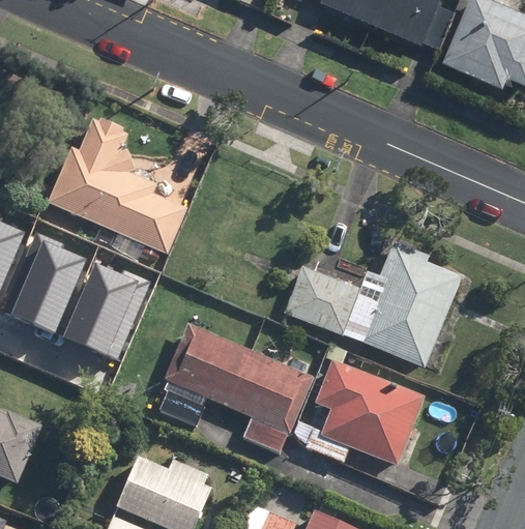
[(321,0),(320,3),(421,47),(423,43),(438,50),(455,12),(439,6),(441,0),(321,0)]
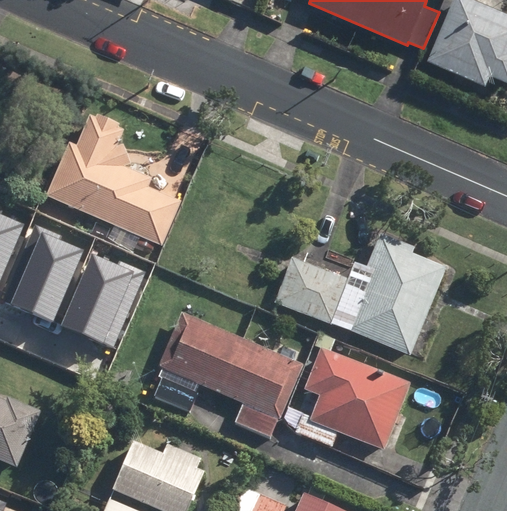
[(506,13),(476,0),(454,0),(428,61),(485,86),(490,75),(506,82),(506,13)]
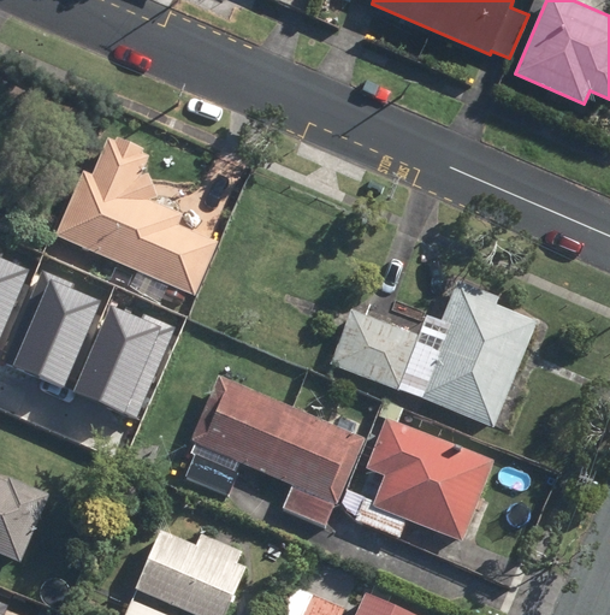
[(83,169),(54,235),(194,295),(218,241),(178,224),(183,213),(150,199),(157,196),(149,171),(141,172),(149,153),(143,151),(144,147),(117,136),(114,140),(106,136),(90,172),(83,169)]
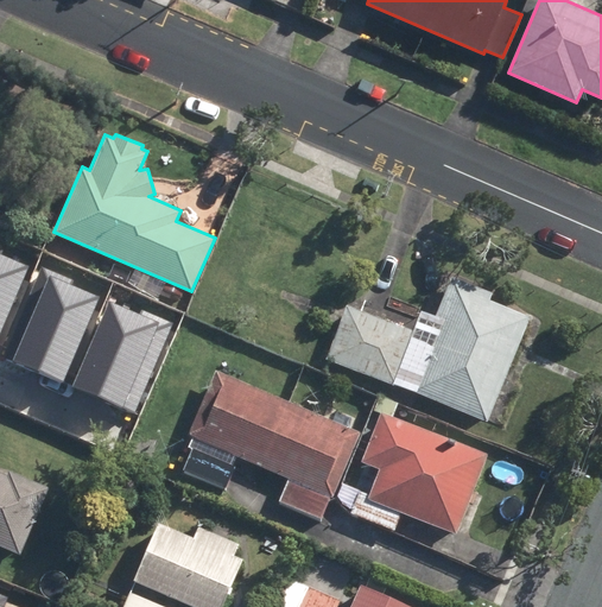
[(0,317),(21,265),(0,255),(0,317)]
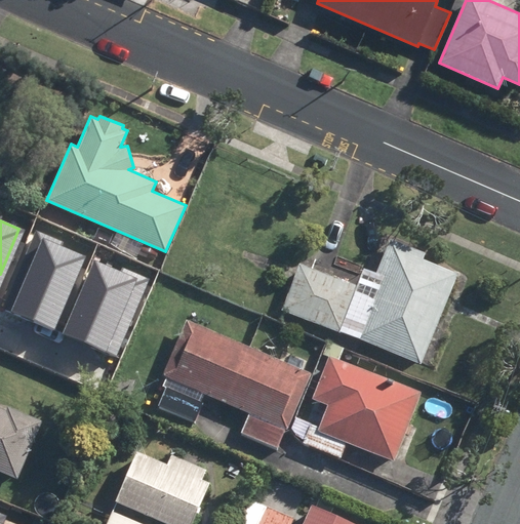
[(6,313),(49,330),(80,256),(56,246),(58,241),(32,230),(21,257),(27,260),(6,313)]
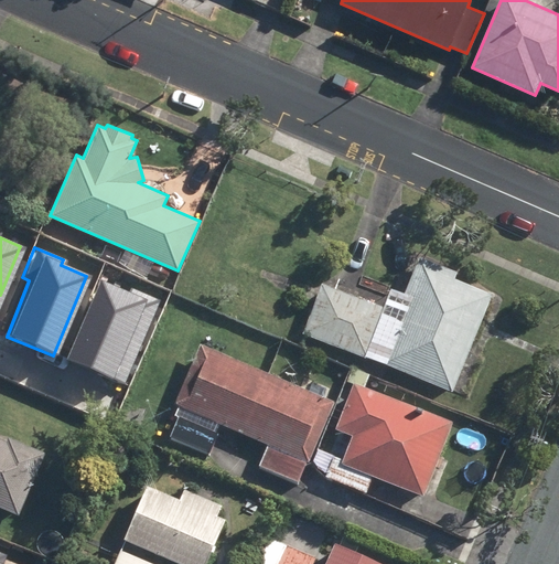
[(322,283),(302,333),(453,393),(492,294),(453,278),(457,270),(418,255),(404,293),(390,287),(383,307),(322,283)]
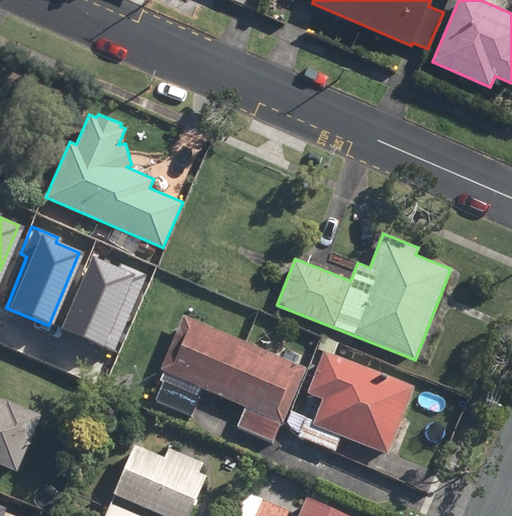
[(88,255),(58,328),(110,350),(143,273),(115,261),(113,266),(88,255)]
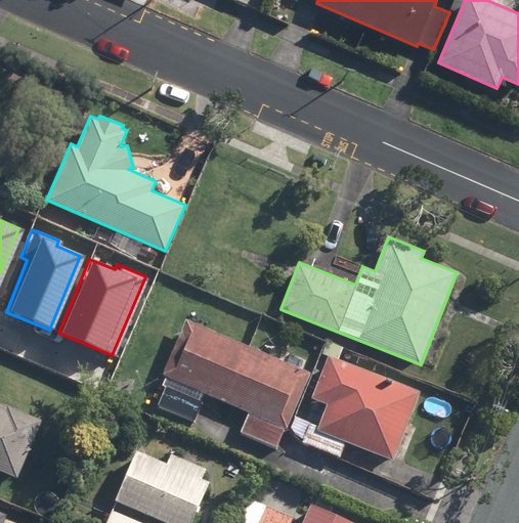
[(275,357),(186,319),(162,375),(165,376),(162,383),(165,384),(156,404),(193,421),(203,400),(198,398),(202,391),(249,411),(240,433),(275,449),(285,428),(287,429),(310,373),(300,368),(304,359),(279,349),(275,357)]
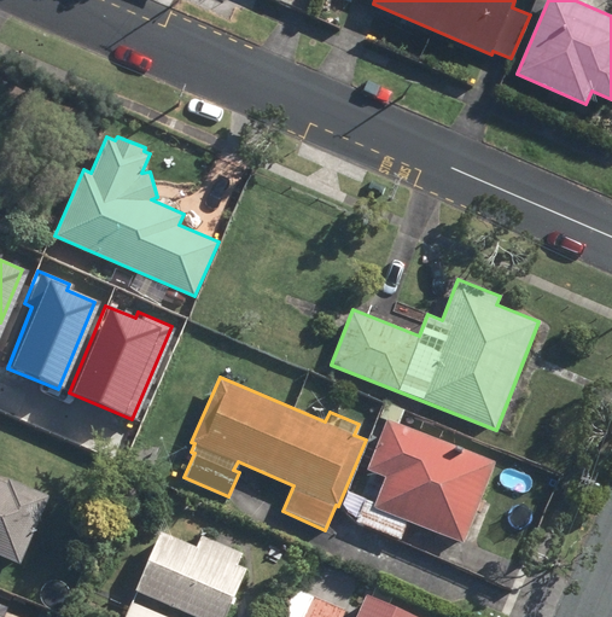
[(496,461),(388,419),(367,470),(385,477),(373,508),(464,545),(496,461)]
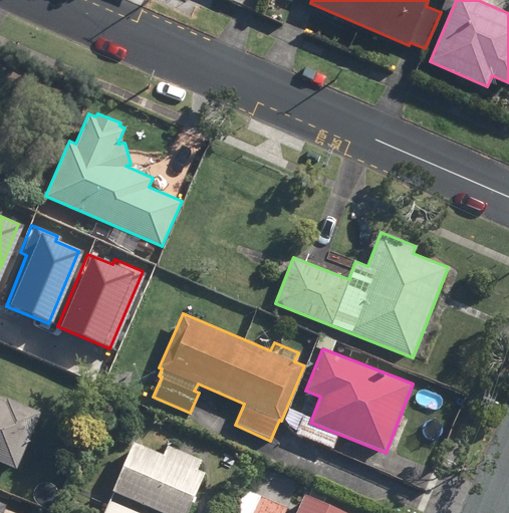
[(0,462),(13,468),(38,411),(3,397),(2,398),(0,397),(0,462)]
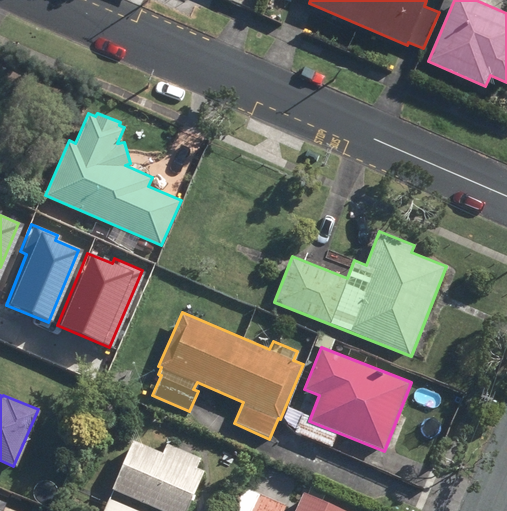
[(163,452),(133,439),(102,510),(150,510),(152,507),(160,510),(187,510),(205,470),(198,467),(202,458),(167,443),(163,452)]
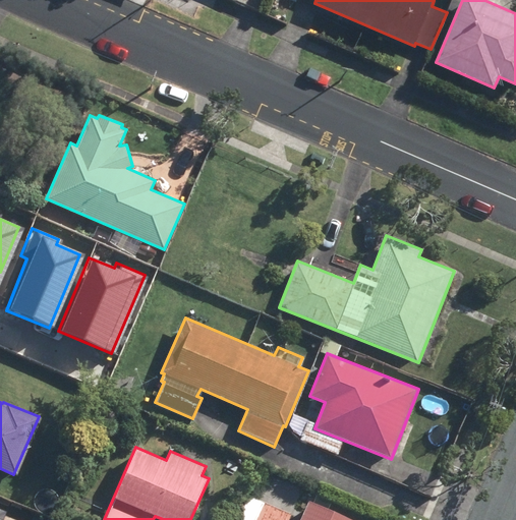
[(353,519),(309,501),(300,519),(288,519),(291,514),(248,495),(237,519),(240,519),(353,519)]
